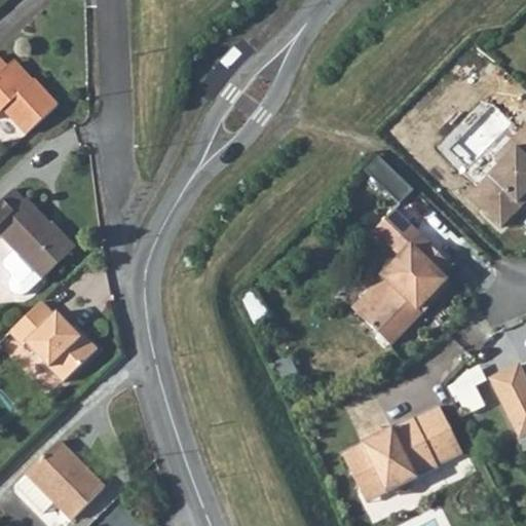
[(0,60),(0,112),(4,109),(28,137),(59,108),(35,81),(30,85),(11,65),(7,69),(0,60)]
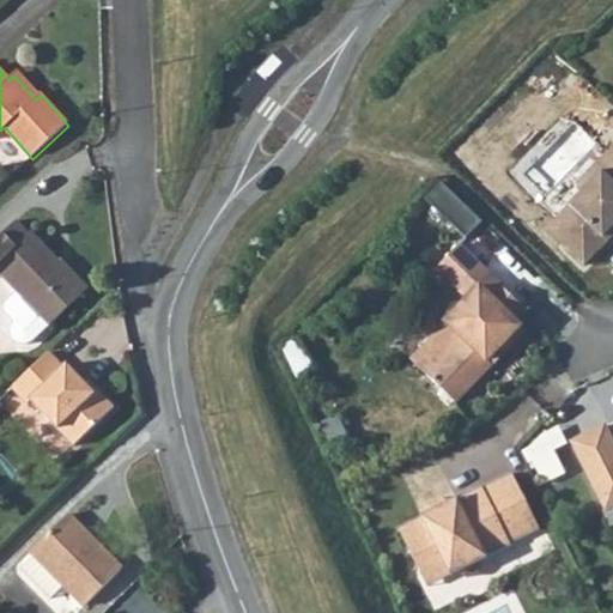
[(563,247),(582,265),(606,241),(602,236),(612,224),(612,144),(575,184),(581,190),(556,218),(574,236),(563,247)]
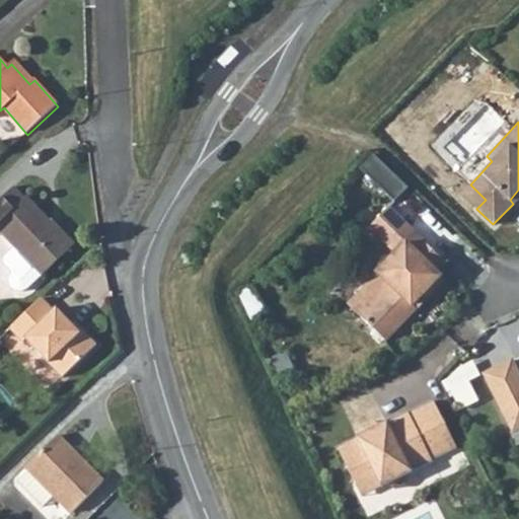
[(408,188),(373,153),(359,167),(393,201),(408,188)]
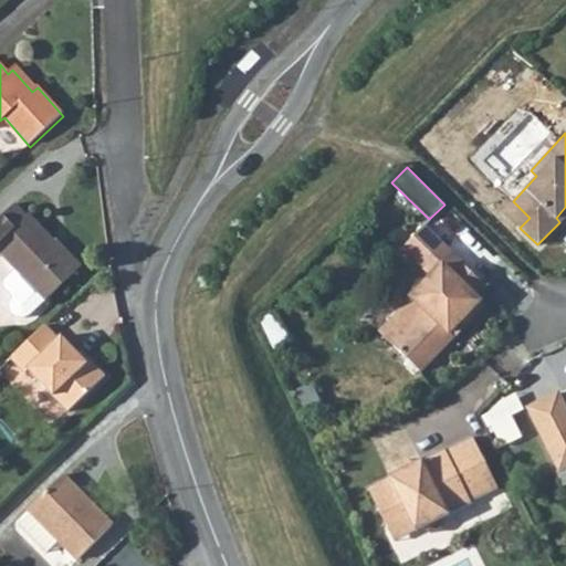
[(520,228),(530,218),(513,201),(503,211),(520,228)]
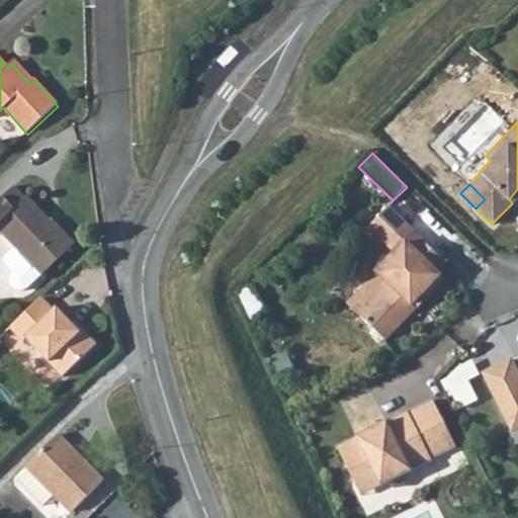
[(72,248),(50,225),(53,221),(29,196),(27,198),(15,187),(0,201),(0,231),(15,247),(5,256),(5,263),(13,271),(5,279),(22,296),(72,248)]
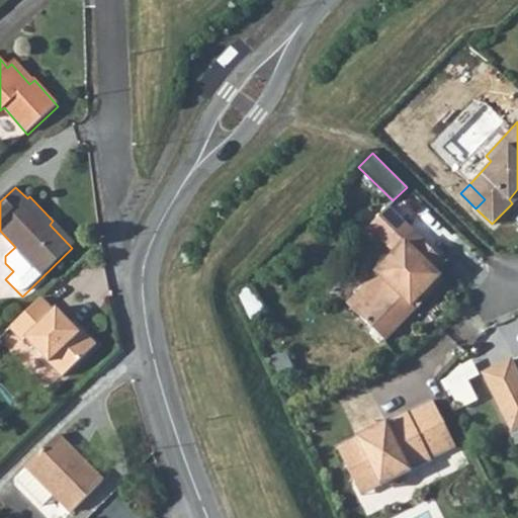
[(387,207),(368,227),(395,252),(375,272),(380,277),(390,286),(359,317),(383,340),(414,309),(411,305),(423,292),(426,295),(442,279),(432,270),(441,260),(387,207)]
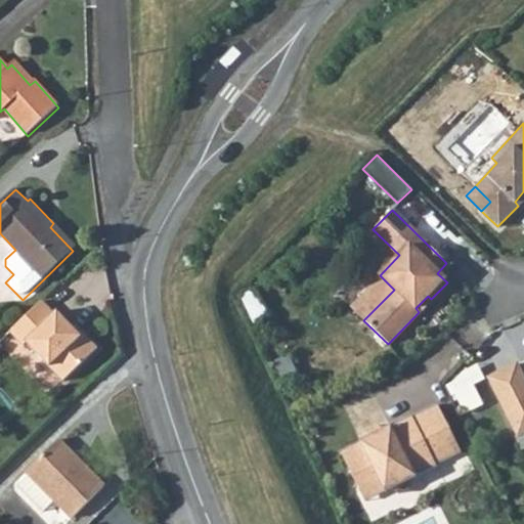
[(354,312),(363,320),(394,290),(385,280),(354,312)]
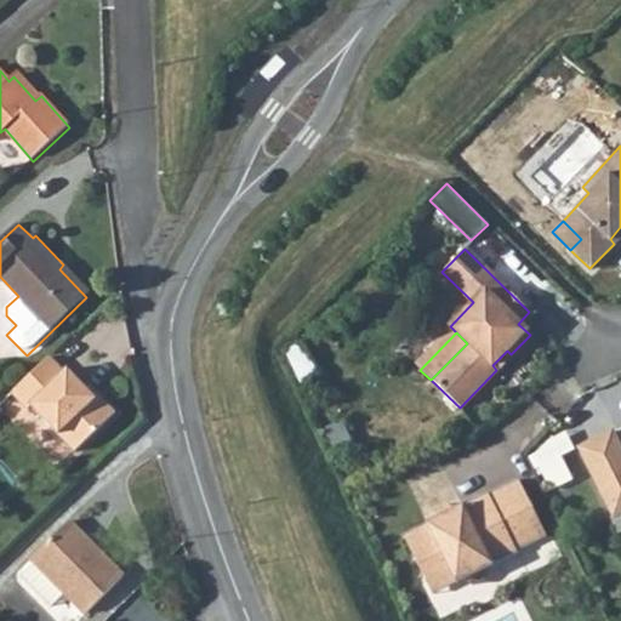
[(98,394),(73,366),(69,369),(53,354),(15,391),(30,406),(34,404),(79,450),(121,409),(104,389),(98,394)]
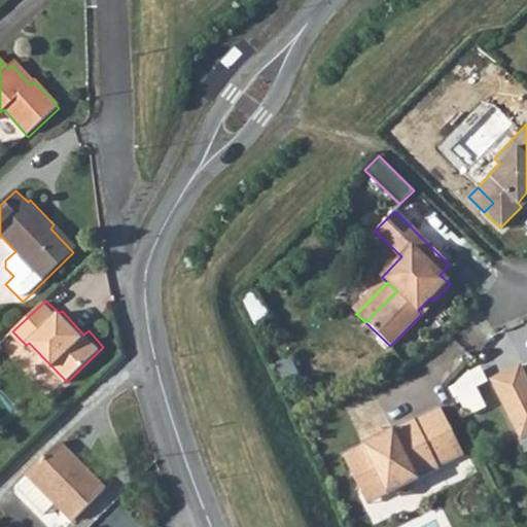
[(518,366),(491,380),(497,394),(525,380),(518,366)]
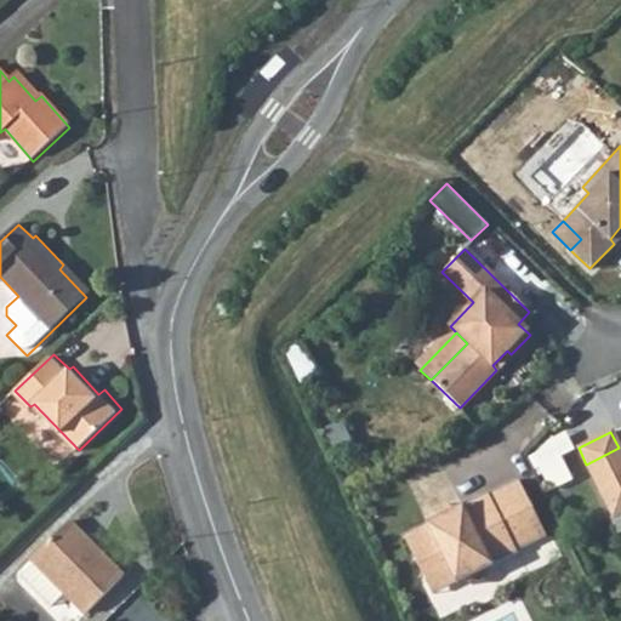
[(620,453),(619,448),(586,465),(613,516),(620,511),(620,453)]
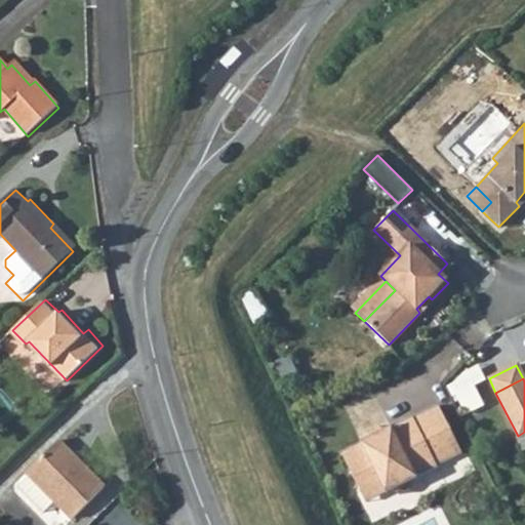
[(359,443),(339,452),(359,490),(378,481),(384,492),(385,493),(393,489),(396,492),(400,493),(403,492),(405,490),(407,488),(406,482),(415,478),(414,477),(436,467),(435,466),(460,453),(437,405),(411,418),(411,417),(390,428),(390,427),(359,442),(359,443)]
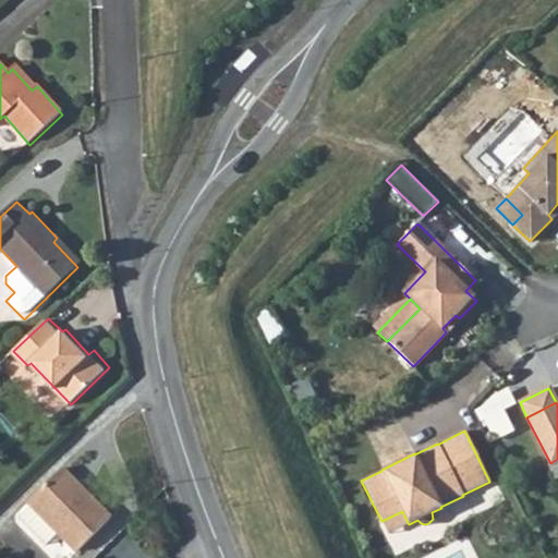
[(110,514),(63,464),(27,499),(75,548),(110,514)]
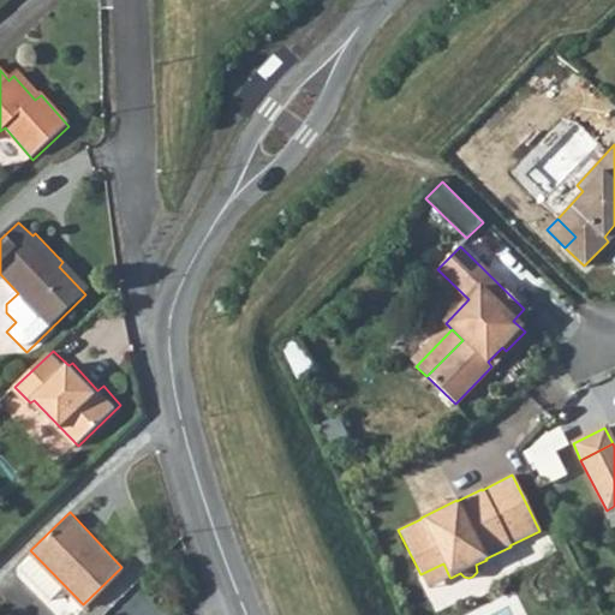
[(443,563),(421,574),(427,589),(449,577),(443,563)]
